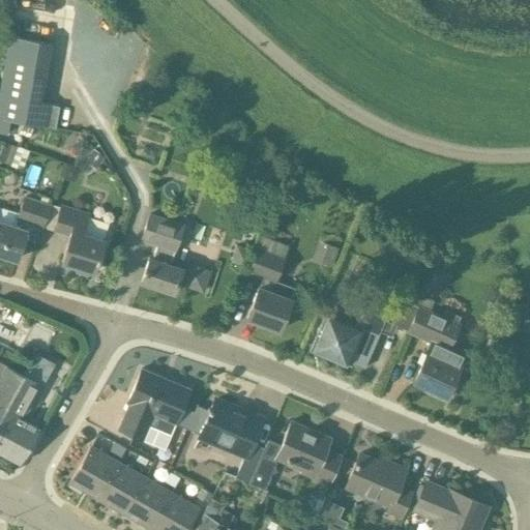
[(58,107),(40,102),(52,42),(9,35),(0,84),(0,117),(55,128),(58,107)]
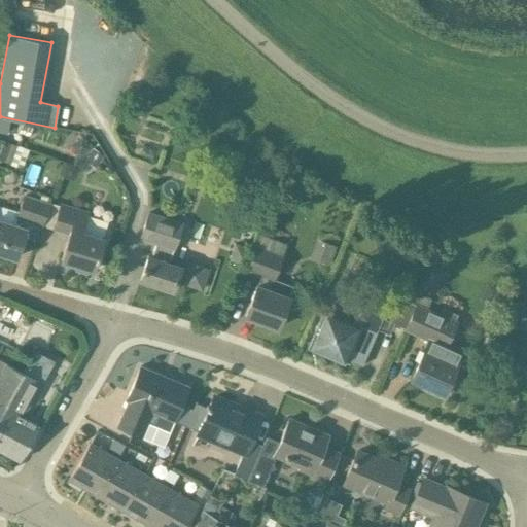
[(20,126),(16,134),(29,138),(31,130),(20,126)]
